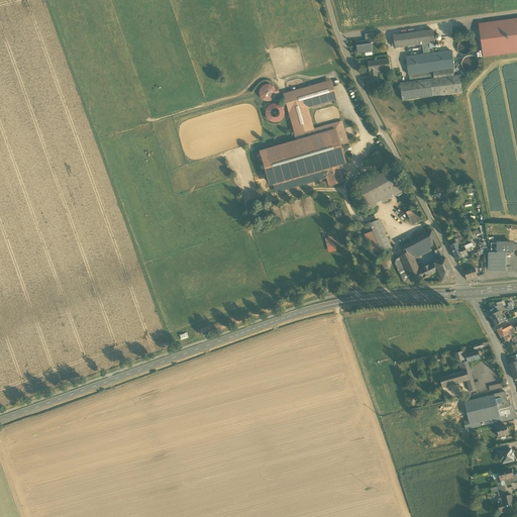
[(516,18),(479,24),(483,58),(516,53),(516,18)]
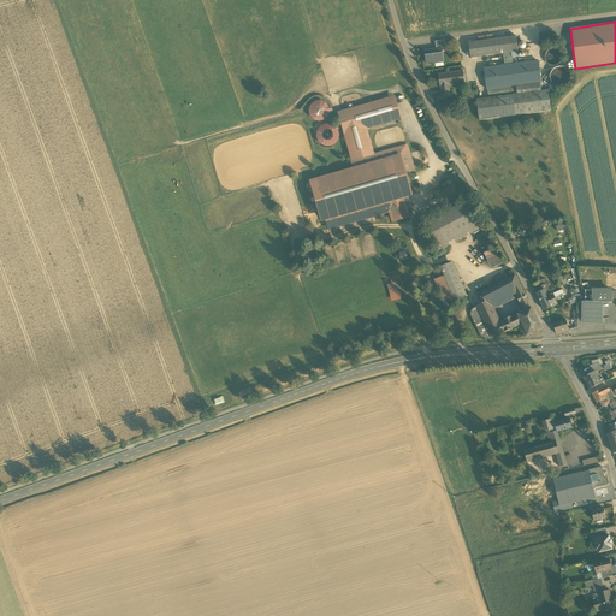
[(471,58),(503,54),(511,53),(519,52),(516,36),(468,42),(471,58)]
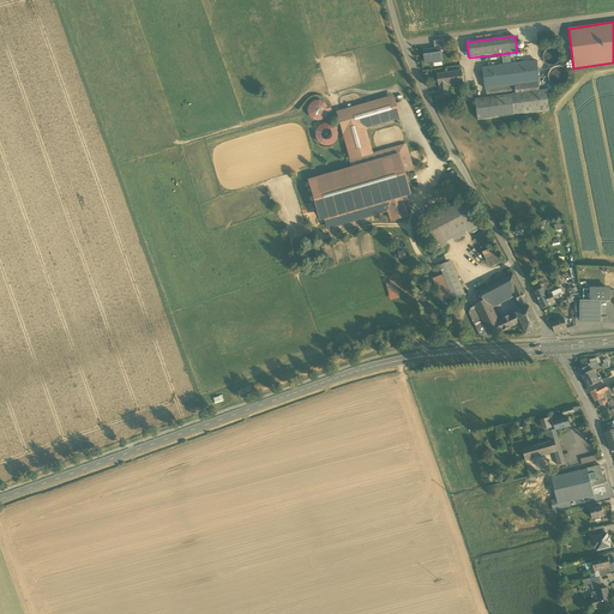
[(423,50),(426,62),(429,62),(429,64),(437,62),(437,61),(441,60),(439,48),(435,48),(423,50)]
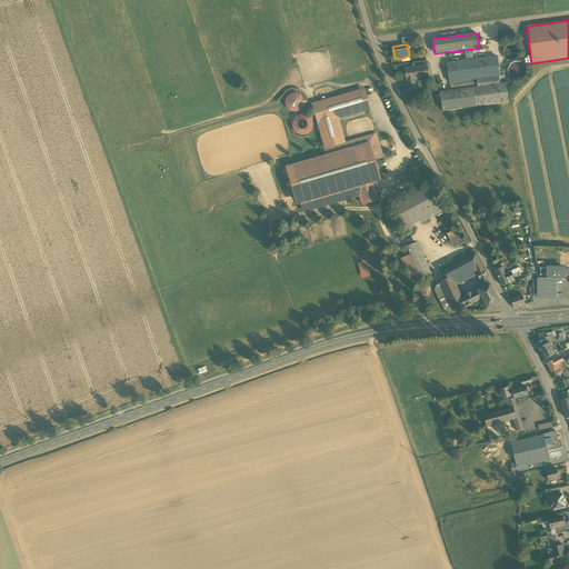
[(513,61),(517,59),(519,57),(520,53),(519,50),(517,47),(515,45),(511,45),(508,46),(505,48),(503,51),(503,55),(505,58),(507,60),(510,61),(513,61)]
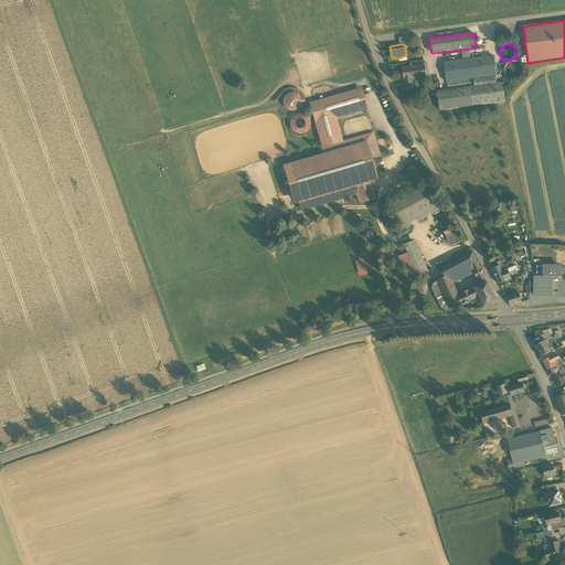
[(445,63),(447,82),(471,78),(496,75),(497,75),(493,56),(470,60),(464,61),(445,63)]
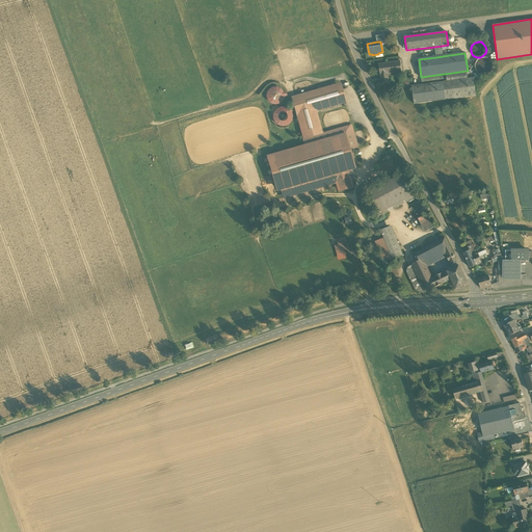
[(486,75),(490,73),(493,71),(494,67),(493,63),(490,60),(487,58),(483,57),(480,58),(477,60),(476,64),(476,68),(477,72),(479,74),(483,75),(486,75)]
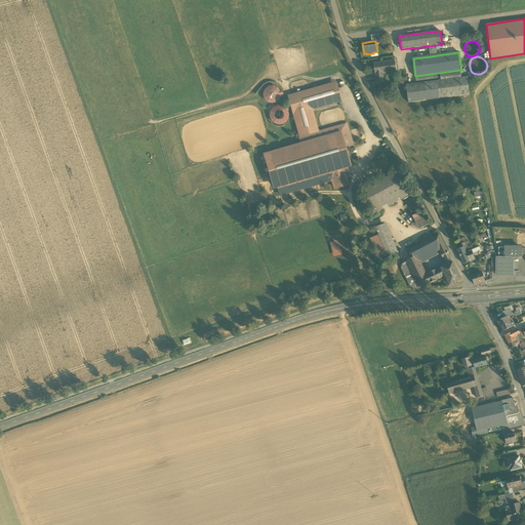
[(374,64),(376,84),(385,83),(384,73),(384,72),(396,70),(395,61),(374,64)]
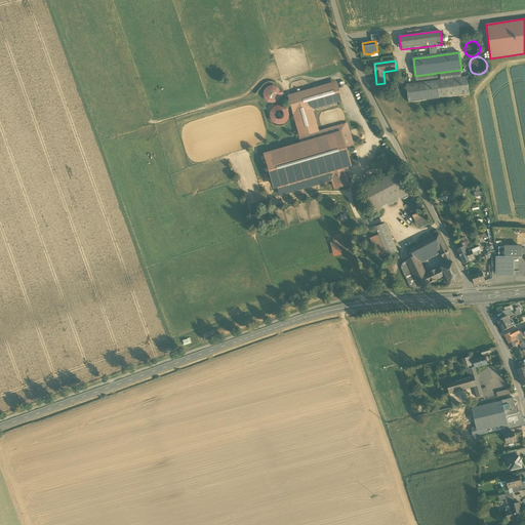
[(439,79),(439,81),(461,78),(460,70),(438,73),(439,79)]
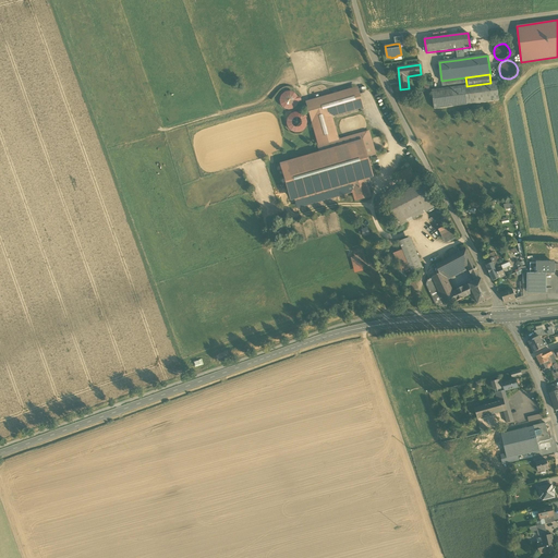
[(443,87),(466,84),(465,77),(441,81),(443,87)]
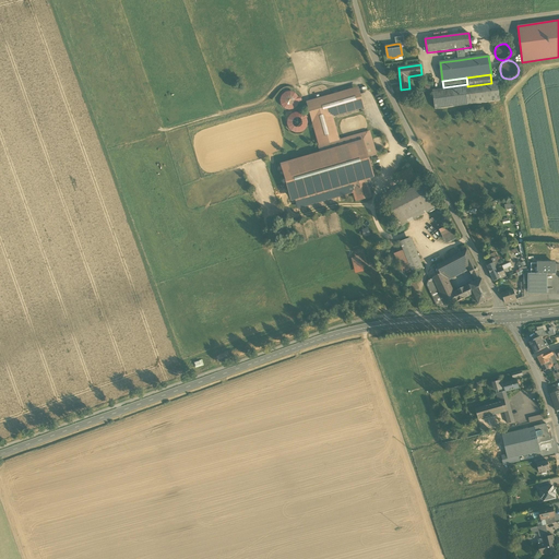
[(467,86),(465,86),(467,105),(500,100),(498,82),(491,83),(467,86)]
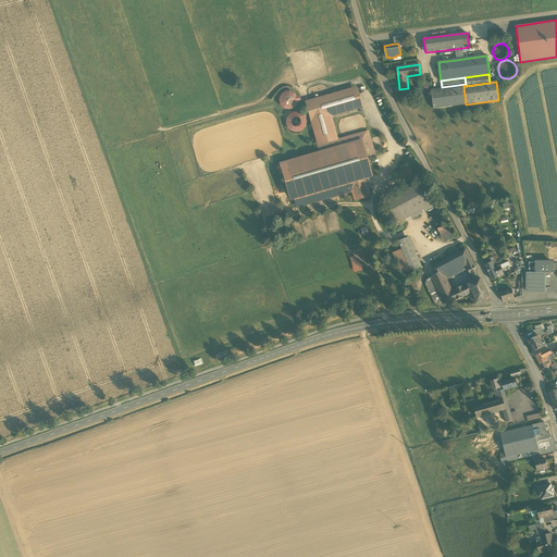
[(326,114),(334,140),(338,139),(332,116),(362,108),(357,86),(306,101),(307,104),(351,91),(356,106),(326,114)]
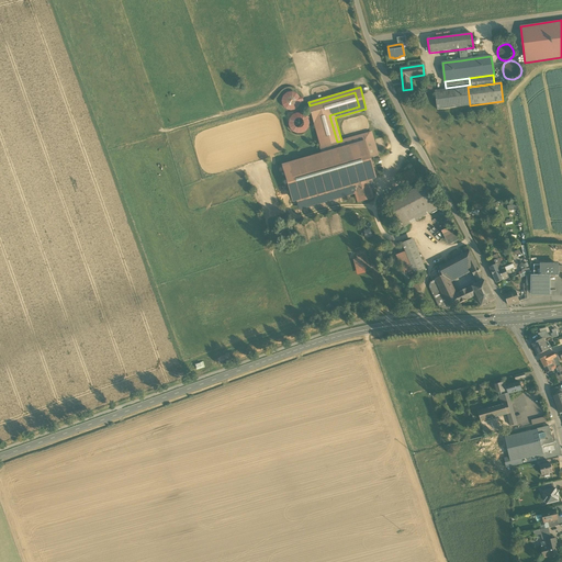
[(438,110),(470,105),(468,87),(435,91),(438,110)]
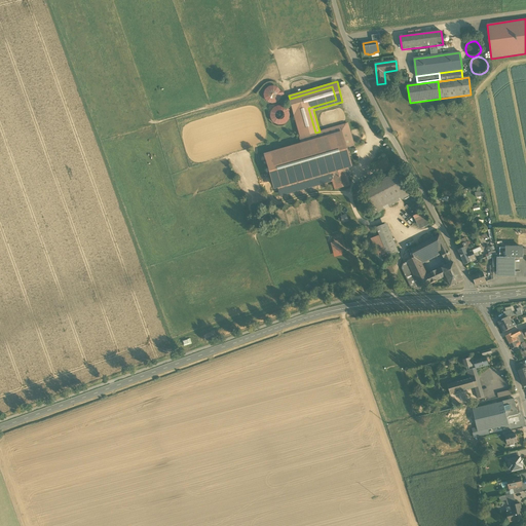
[(279,99),(280,96),(284,95),(283,91),(279,91),(278,89),(275,87),(272,86),(269,87),(266,88),(264,91),(264,95),(264,98),(266,101),(268,103),(271,104),(275,103),(277,101),(279,99)]
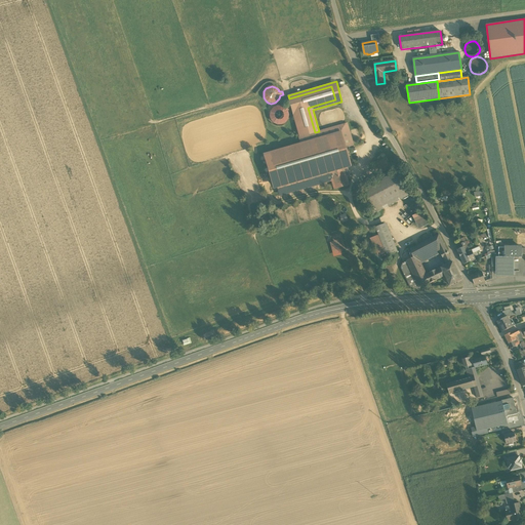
[(299,136),(315,132),(308,108),(335,99),(331,86),(289,98),(299,136)]
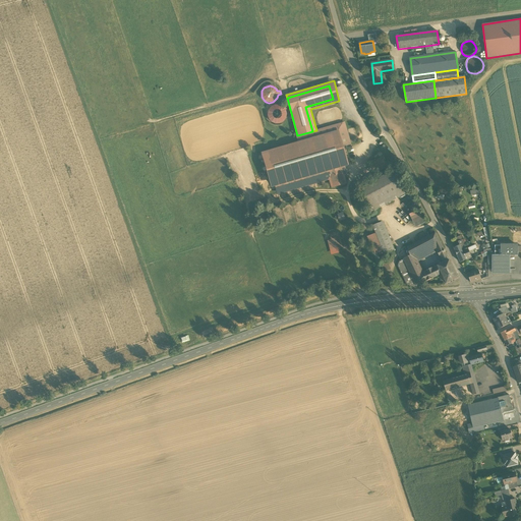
[(277,105),(274,106),(275,110),(279,110),(282,113),(281,117),(278,119),(280,124),(284,121),(286,117),(286,112),(285,110),(286,109),(284,107),(283,107),(281,106),(277,105)]
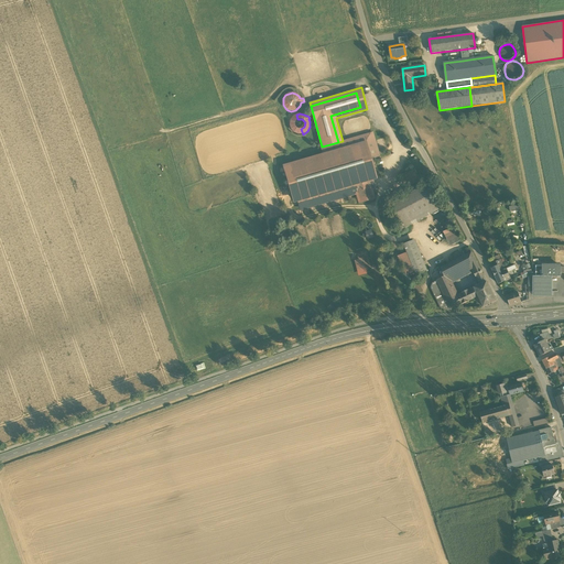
[(296,133),(303,134),(301,129),(297,129),(294,126),(295,122),(297,119),(296,115),(292,117),(290,120),(290,125),(290,128),(292,131),(296,133)]
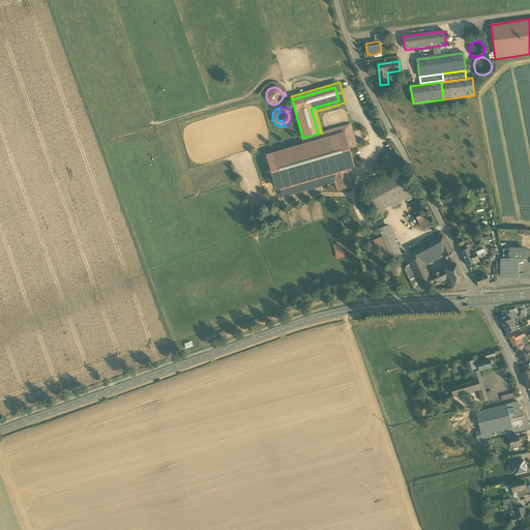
[(302,138),(303,140),(341,128),(349,126),(355,146),(346,148),(347,150),(357,147),(351,124),(322,133),(318,134),(302,138)]
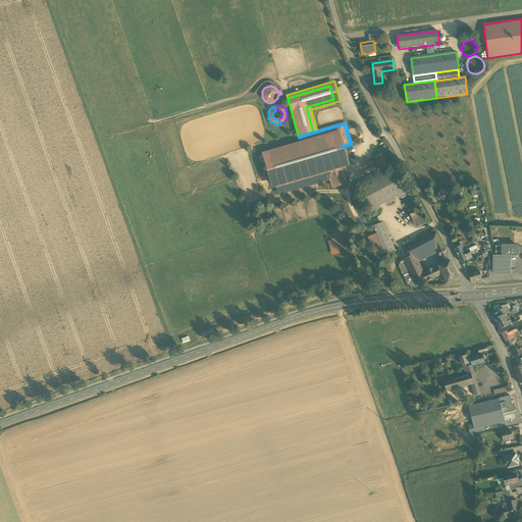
[(344,124),(335,126),(337,134),(341,146),(350,144),(344,124)]
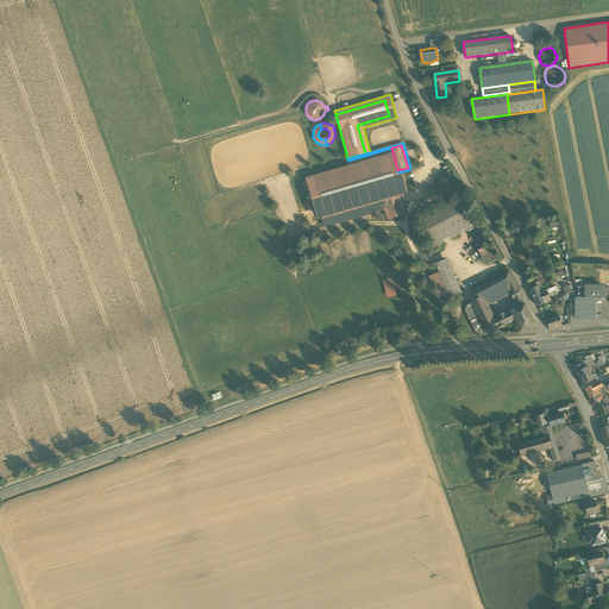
[(349,161),(351,168),(394,156),(391,148),(349,161)]
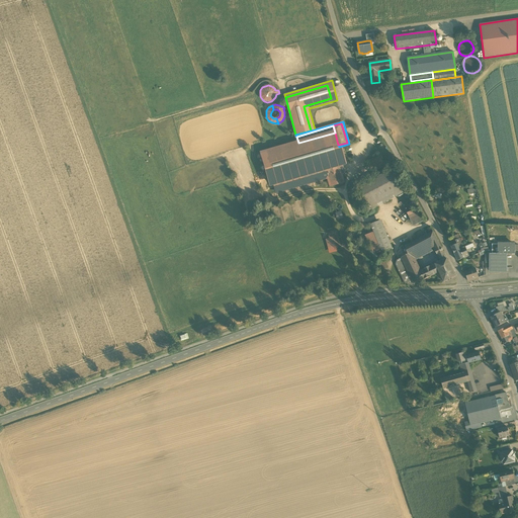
[(338,145),(335,133),(298,143),(262,154),(271,184),(273,183),(338,165),(342,164),(344,163),(339,147),(338,145)]
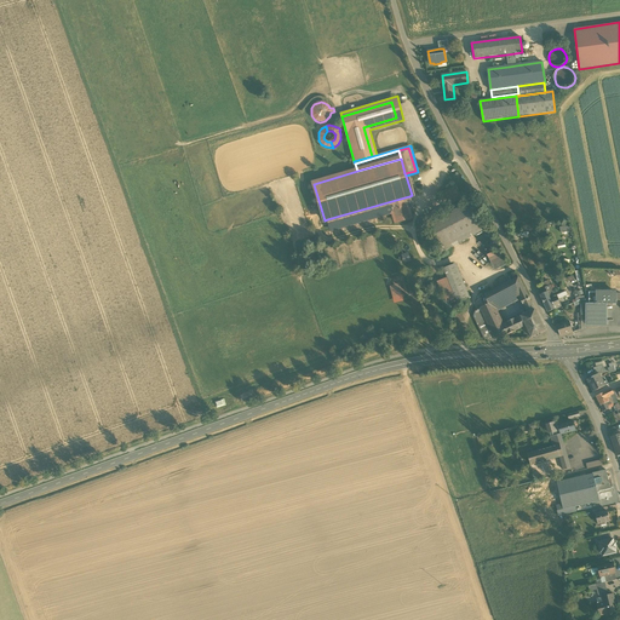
[(446,204),(457,200),(452,187),(441,190),(446,204)]
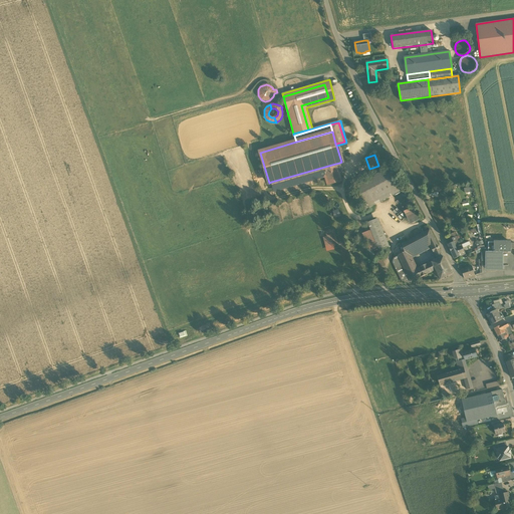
[(336,168),(335,164),(271,182),(274,190),(325,176),(324,171),(336,168)]
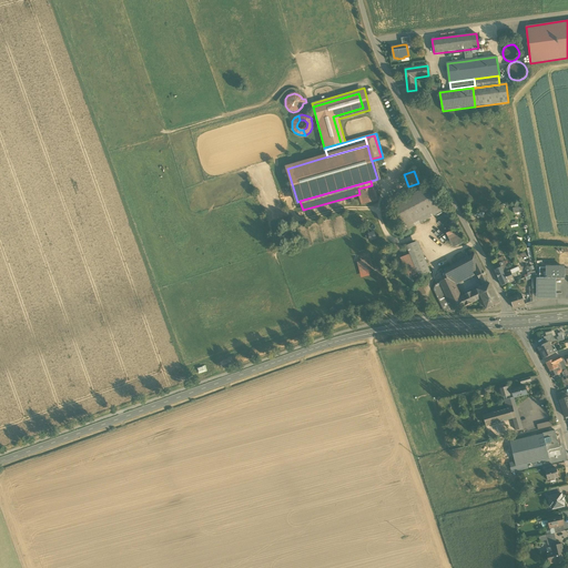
[(392,205),(404,231),(411,229),(407,224),(444,205),(433,184),(392,205)]
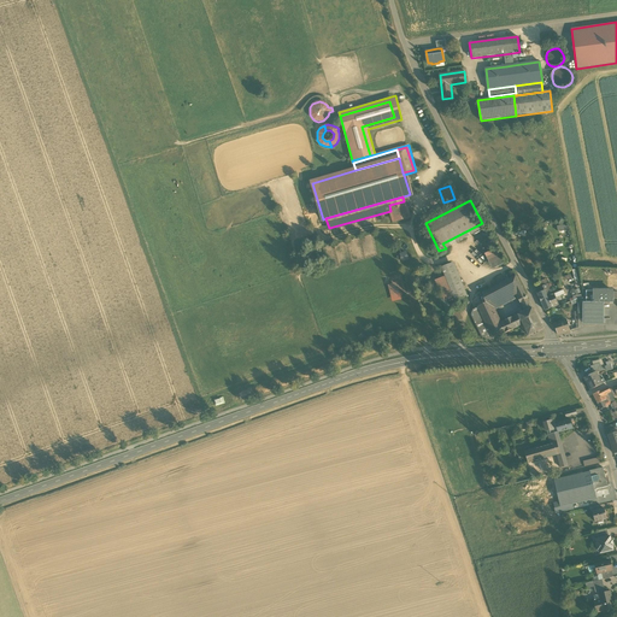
[(403,215),(404,218),(409,217),(406,209),(404,201),(389,205),(391,211),(392,218),(403,215)]
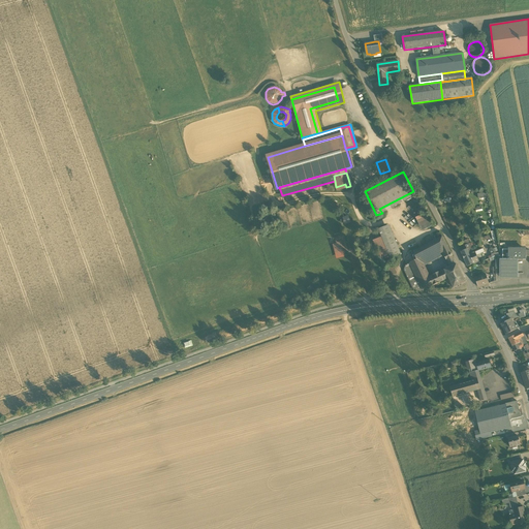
[(379,209),(382,213),(415,195),(413,191),(379,209)]
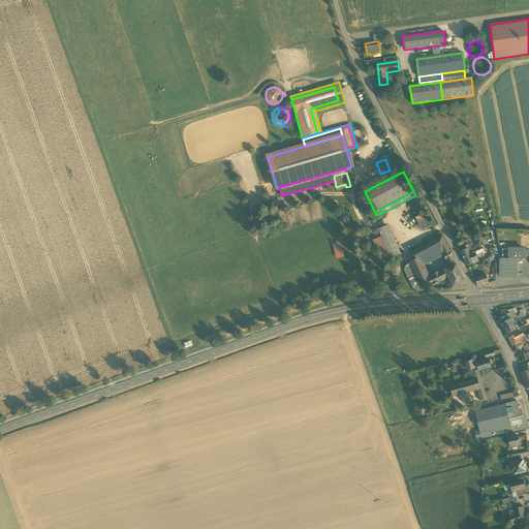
[(425,213),(415,218),(423,230),(431,226),(425,213)]
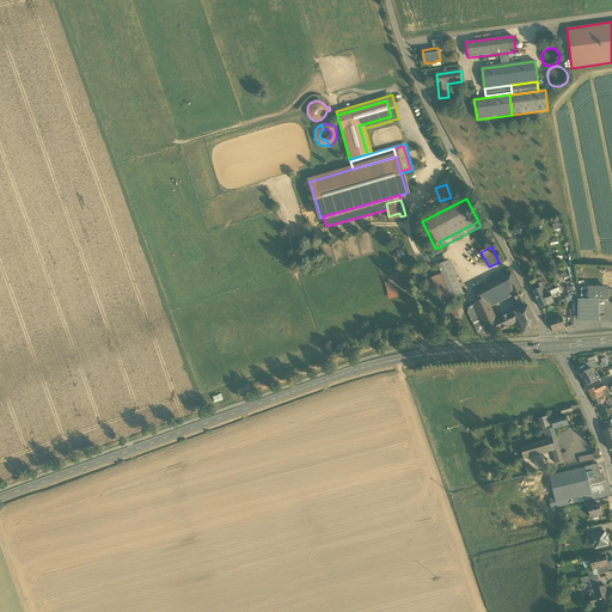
[(447,262),(460,295),(464,294),(451,261),(447,262)]
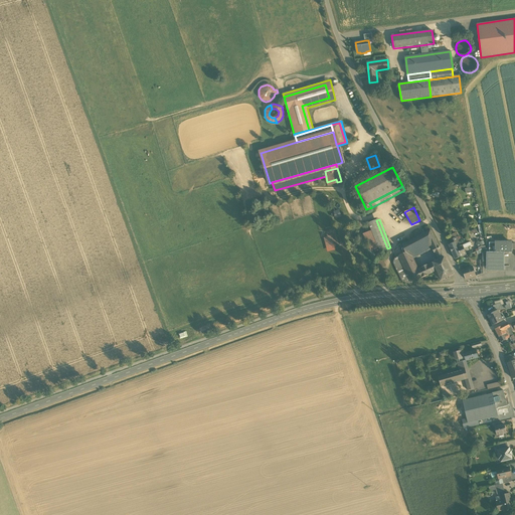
[(376,220),(368,223),(371,230),(378,246),(378,248),(379,251),(387,248),(376,220)]
